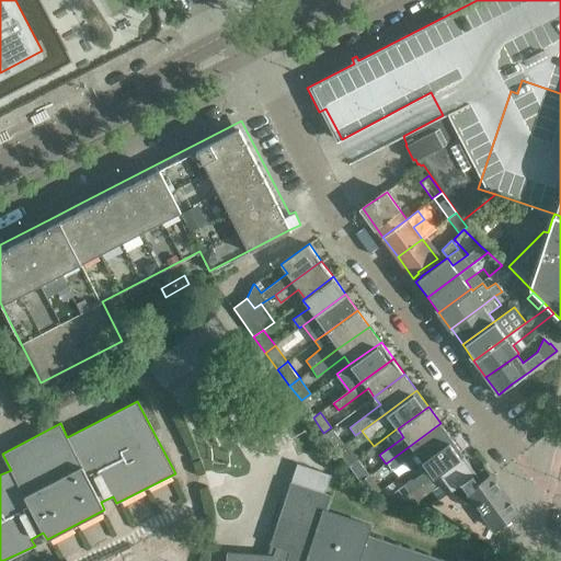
[(441,423),(386,464),(391,470),(405,460),(411,468),(421,461),(451,438),(441,423)]
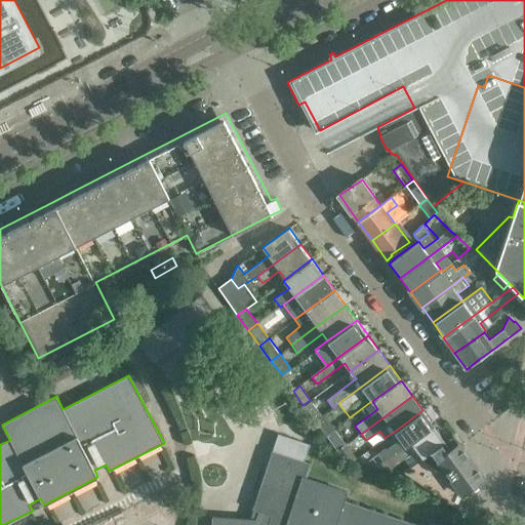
[(311,401),(304,406),(315,421),(322,415),(311,401)]
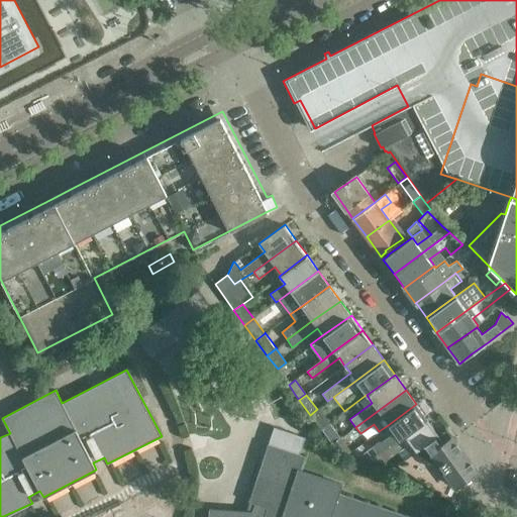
[(360,455),(371,459),(399,439),(427,418),(416,404),(388,425),(393,432),(380,442),(379,440),(360,455)]
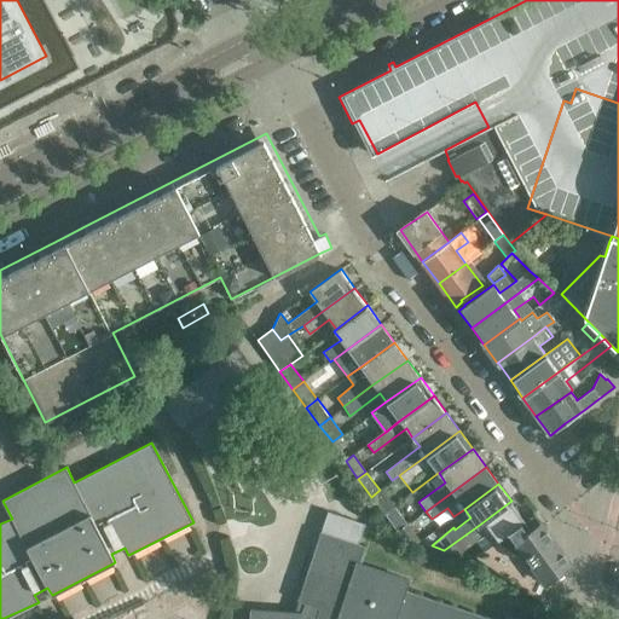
[(385,512),(394,504),(383,489),(374,496),(385,512)]
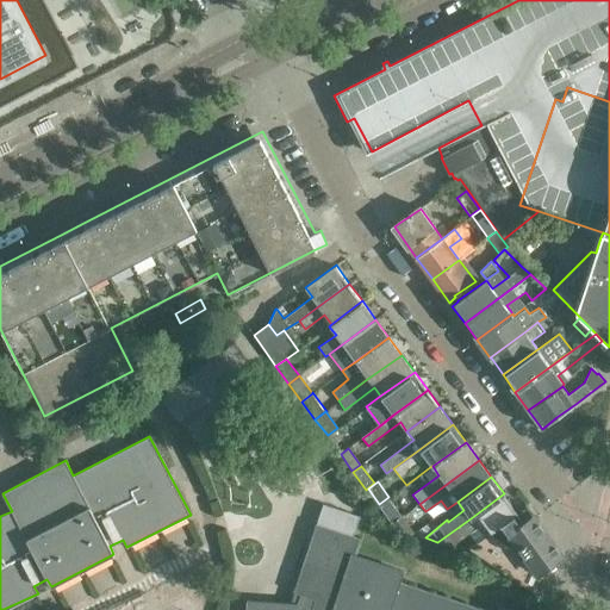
[(471,518),(437,542),(453,546),(468,534),(474,543),(484,536),(485,537),(518,512),(504,493),(471,518)]
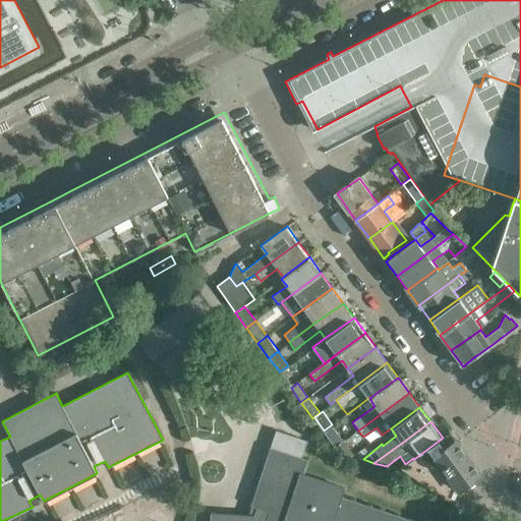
[(323,431),(334,448),(343,441),(332,425),(323,431)]
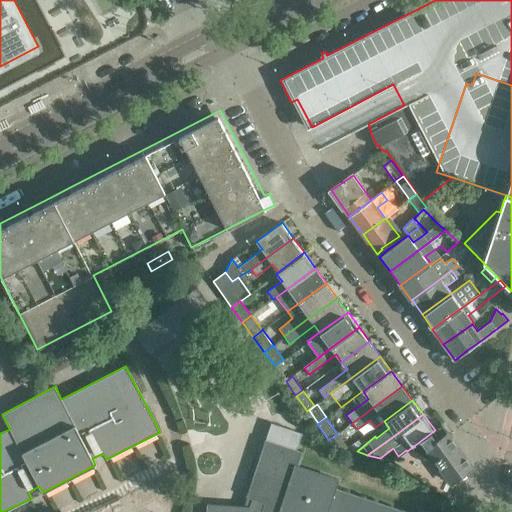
[(301,433),(271,423),(265,440),(246,497),(252,499),(250,506),(207,503),(206,511),(406,511),(336,488),(337,479),(296,466),(301,452),(296,450),(301,433)]
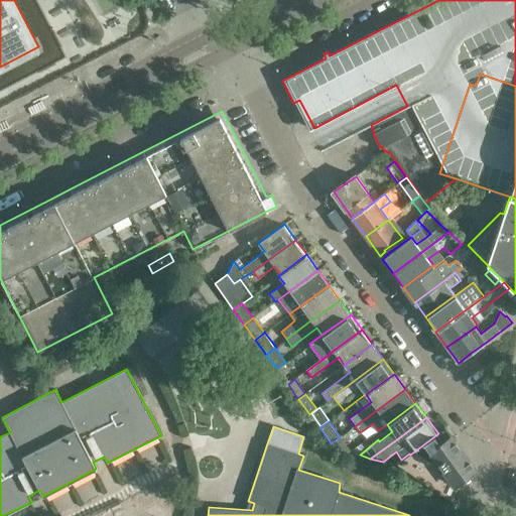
[(401,460),(396,464),(418,479),(440,494),(441,493),(443,492),(440,490),(449,478),(455,484),(455,485),(461,481),(468,475),(476,469),(471,463),(459,446),(452,435),(452,436),(443,441),(438,433),(410,455),(409,454),(401,460)]
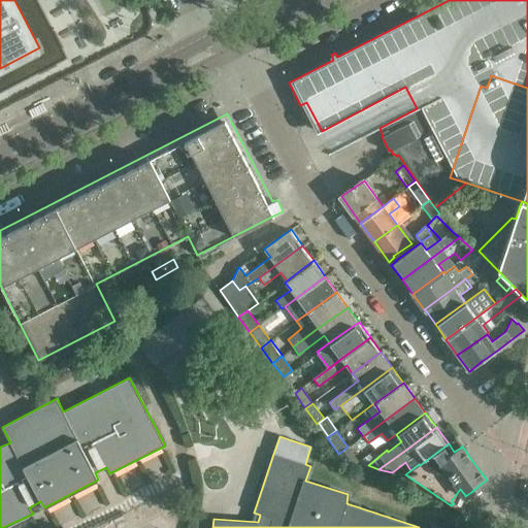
[(348,448),(339,454),(350,468),(358,461),(348,448)]
